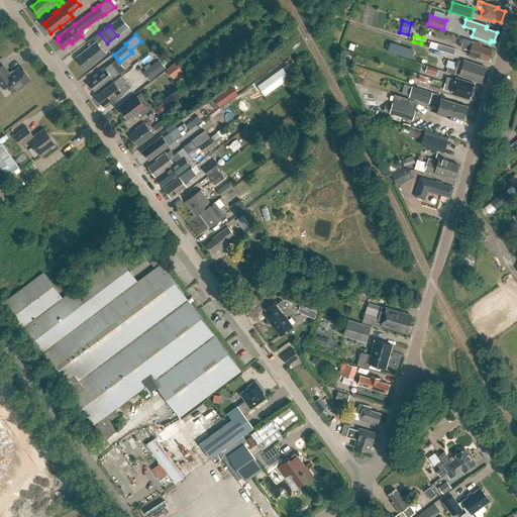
[(474,41),(463,38),(460,47),(471,50),(469,58),(477,60),(477,58),(488,61),(491,49),(481,46),(481,44),(473,42),(474,41)]
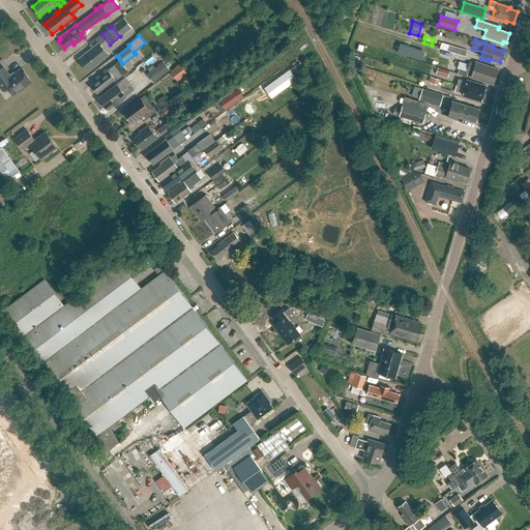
[(87,71),(108,56),(98,43),(78,59),(87,71)]
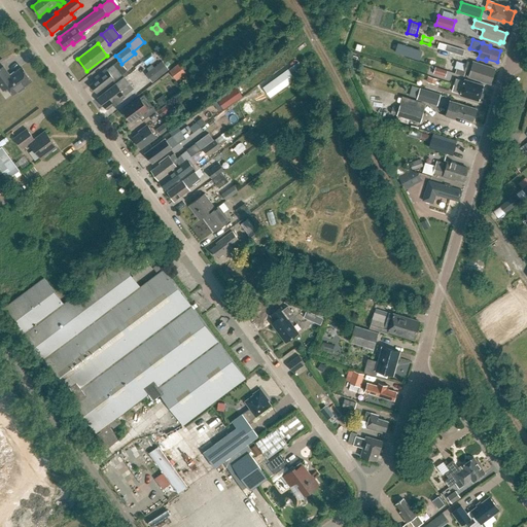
[(445,50),(462,56),(464,50),(446,44),(445,50)]
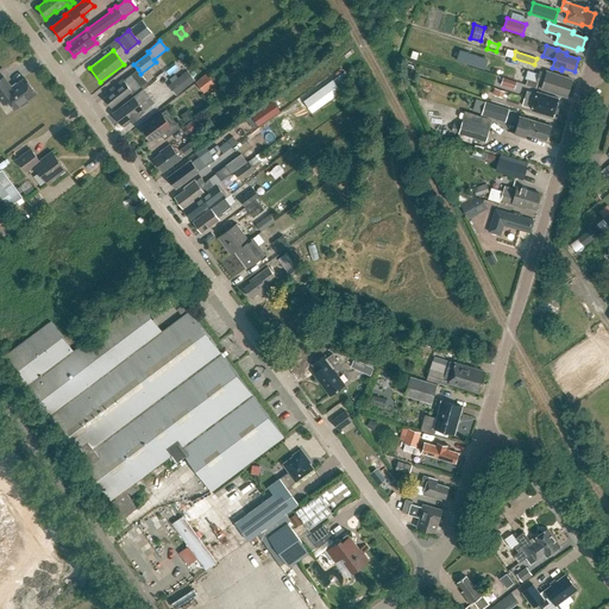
[(503,67),(506,60),(494,56),(491,63),(497,64),(503,67)]
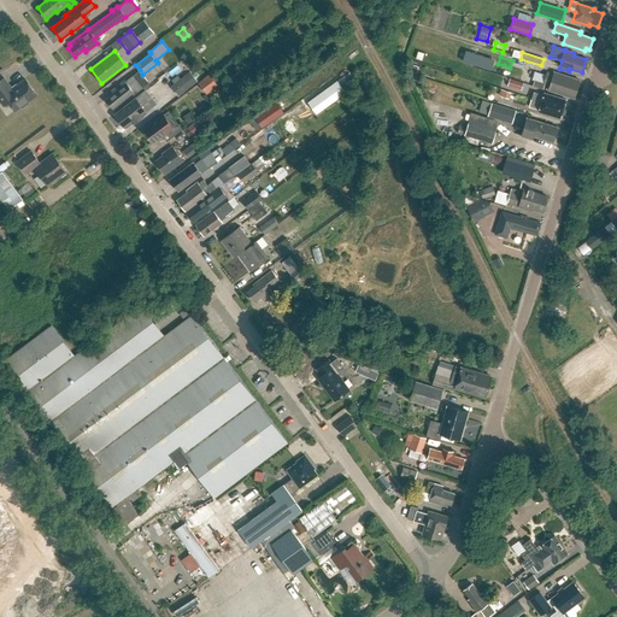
[(546,75),(534,71),(532,80),(548,86),(547,90),(575,99),(580,81),(554,74),(553,75),(546,72),(546,75)]
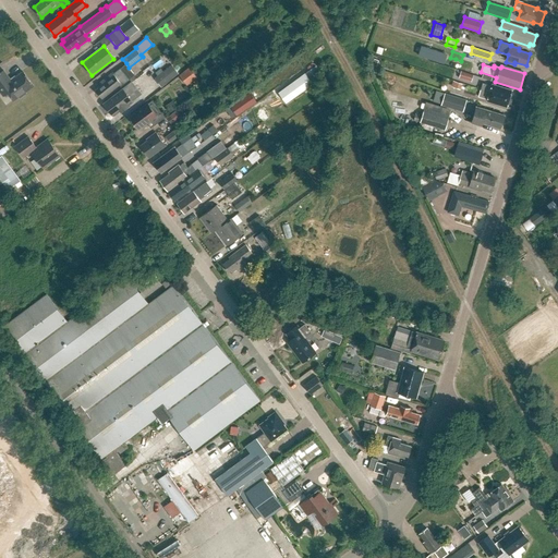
[(179,74),(171,65),(155,77),(162,87),(179,74)]
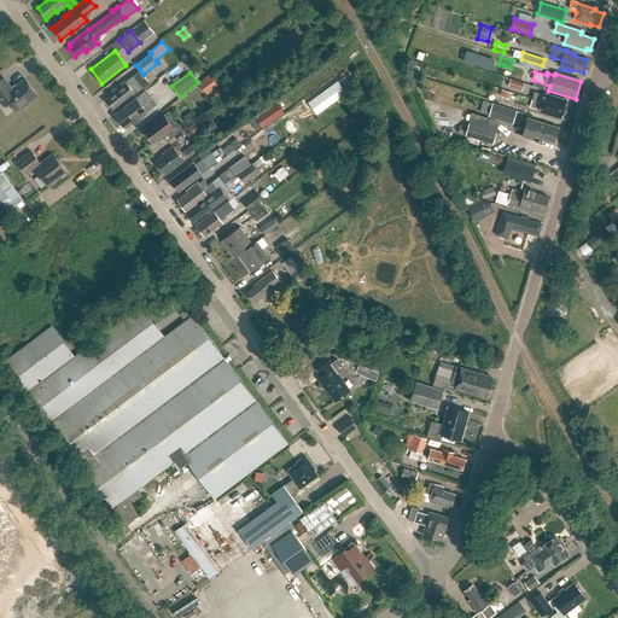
[(207,94),(219,86),(209,75),(198,83),(207,94)]
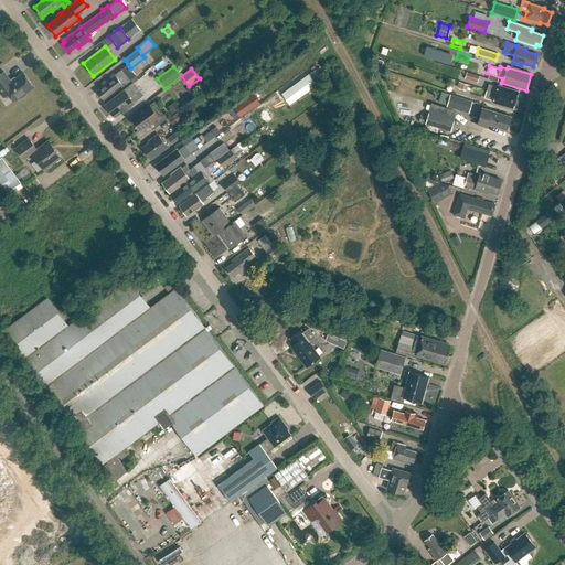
[(115,75),(114,74),(97,87),(99,89),(97,92),(104,99),(120,86),(123,88),(131,81),(121,70),(115,75)]
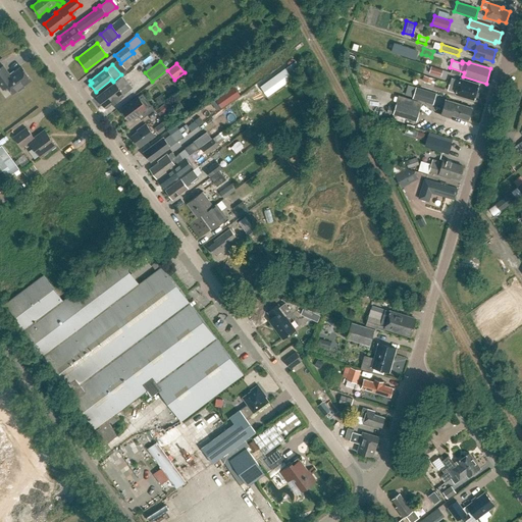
[(283,65),(276,68),(282,80),(290,76),(283,65)]
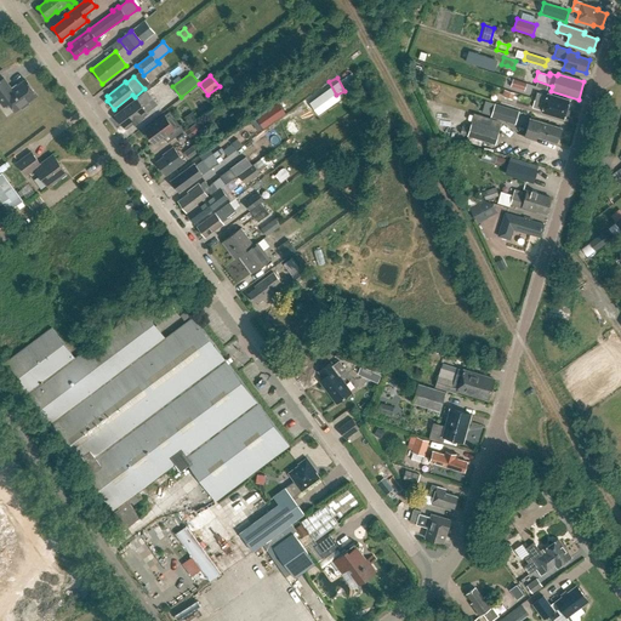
[(29,104),(28,103),(38,96),(26,80),(12,90),(4,79),(0,81),(0,102),(3,106),(7,102),(16,113),(21,108),(22,109),(29,104)]
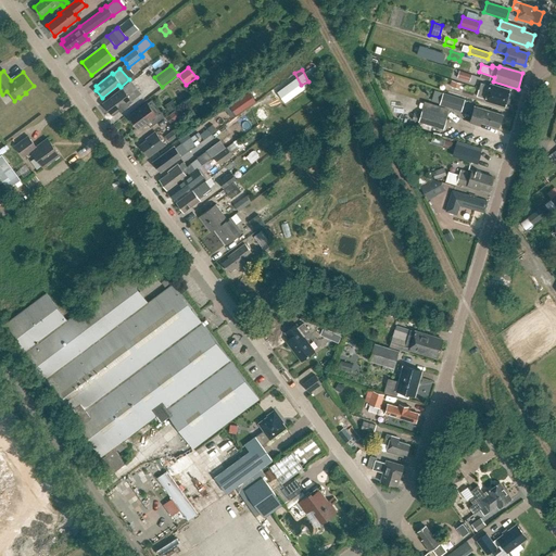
[(457,77),(469,81),(471,75),(459,71),(457,77)]
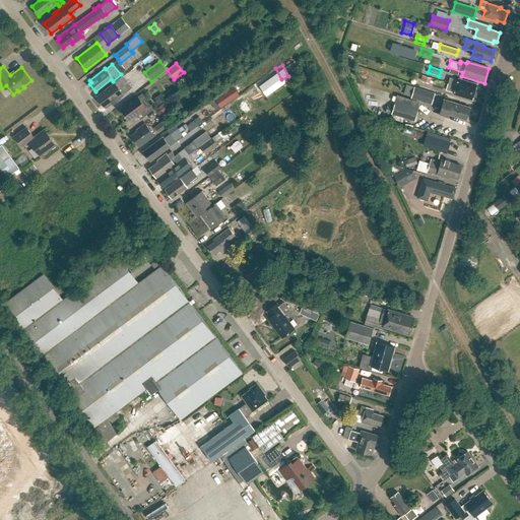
[(474,92),(477,84),(459,79),(458,80),(450,78),(448,84),(474,92)]
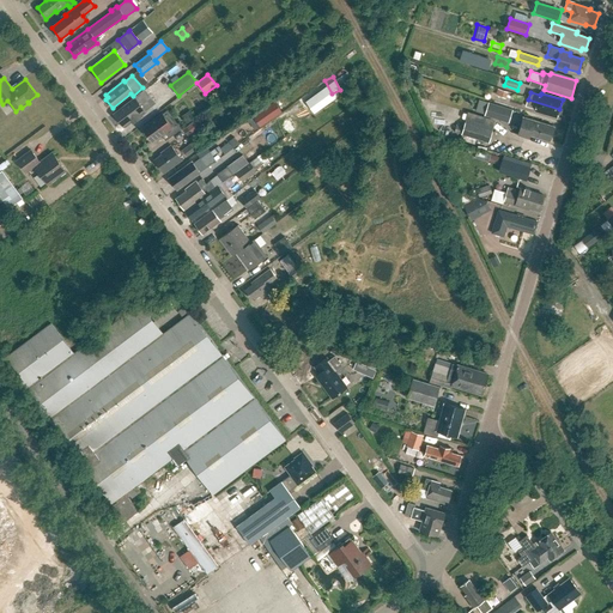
[(140,105),(146,102),(140,93),(113,114),(122,127),(131,121),(132,123),(141,116),(140,114),(144,110),(140,105)]
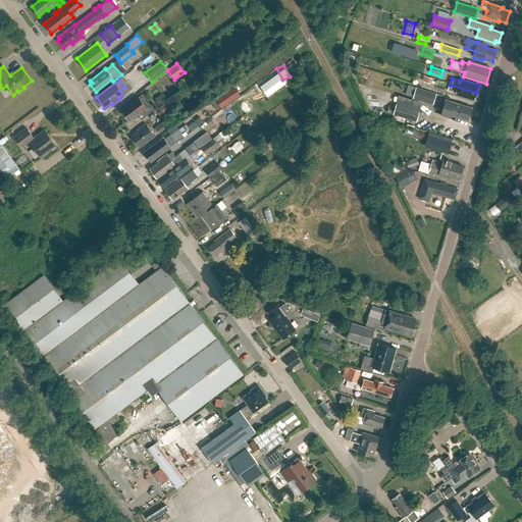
[(474,101),(476,93),(450,85),(448,91),(456,94),(456,95),(474,101)]
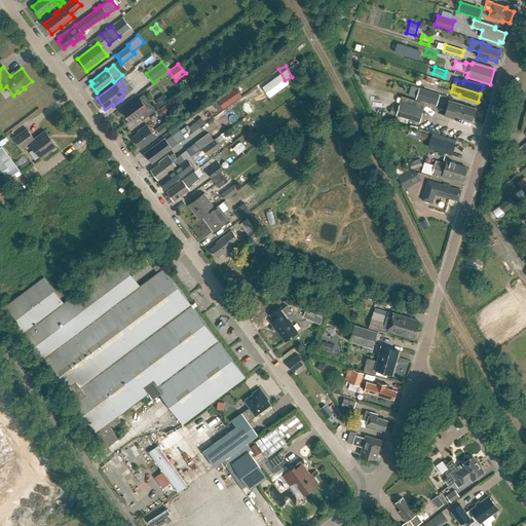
[(235,86),(217,100),(223,109),(241,96),(235,86)]
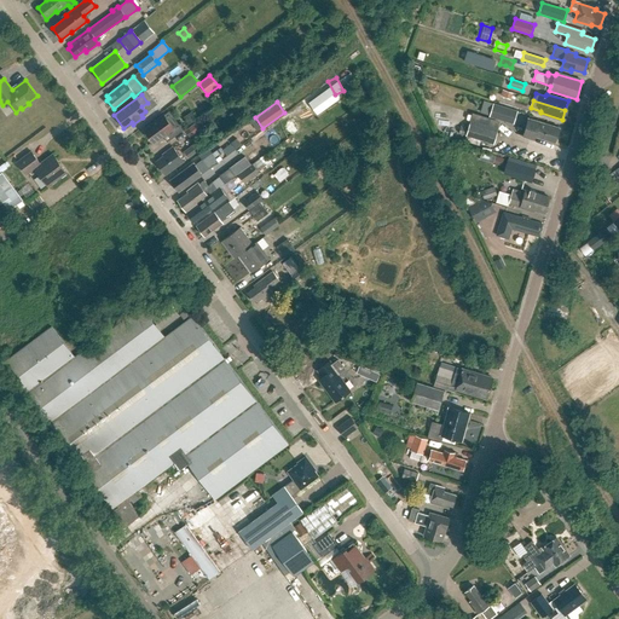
[(489,117),(514,125),(518,111),(493,103),(489,117)]
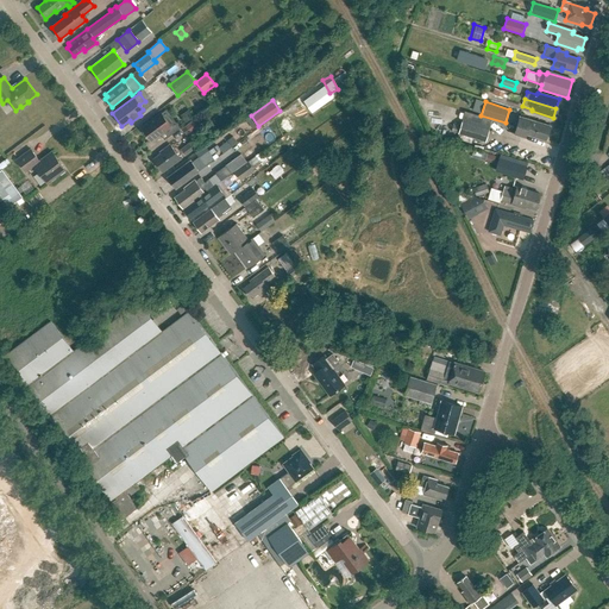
[(165,110),(161,113),(142,127),(151,140),(163,131),(168,137),(180,129),(175,123),(165,110)]
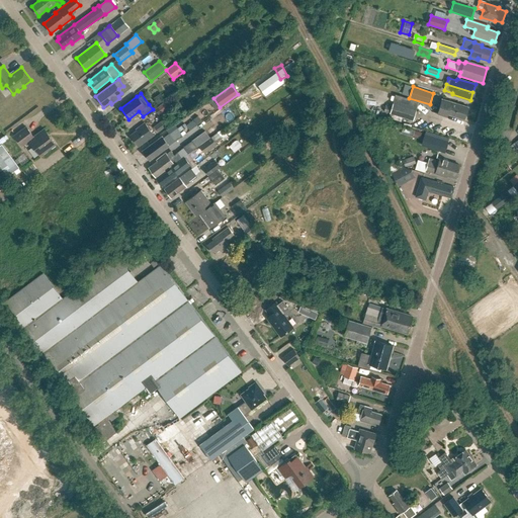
[(159,105),(165,100),(160,93),(154,98),(159,105)]
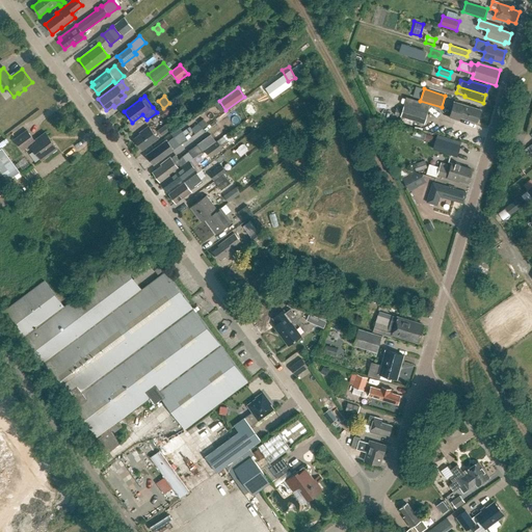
[(175,109),(170,103),(159,112),(163,118),(175,109)]
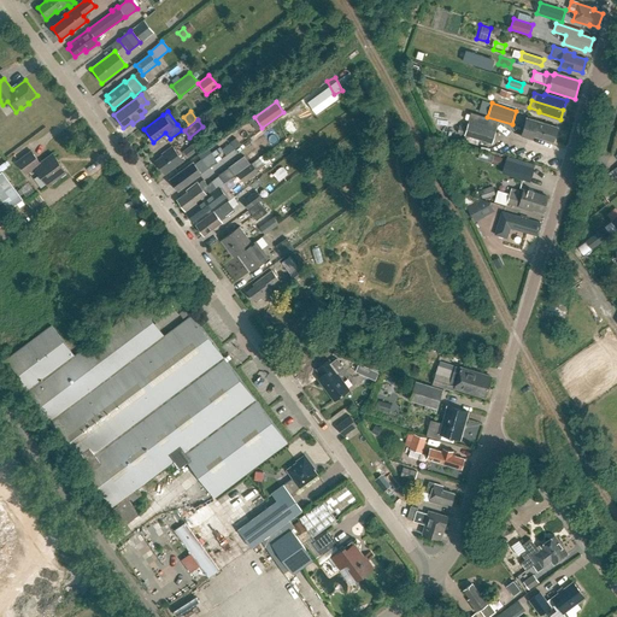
[(553,142),(558,128),(538,122),(538,123),(527,119),(522,136),(533,140),(534,136),(553,142)]
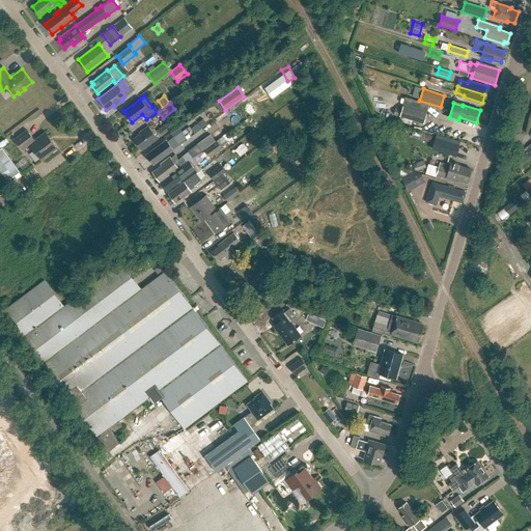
[(426,113),(402,106),(401,112),(395,110),(393,115),(399,117),(400,117),(399,121),(411,126),(412,120),(423,124),(426,113)]
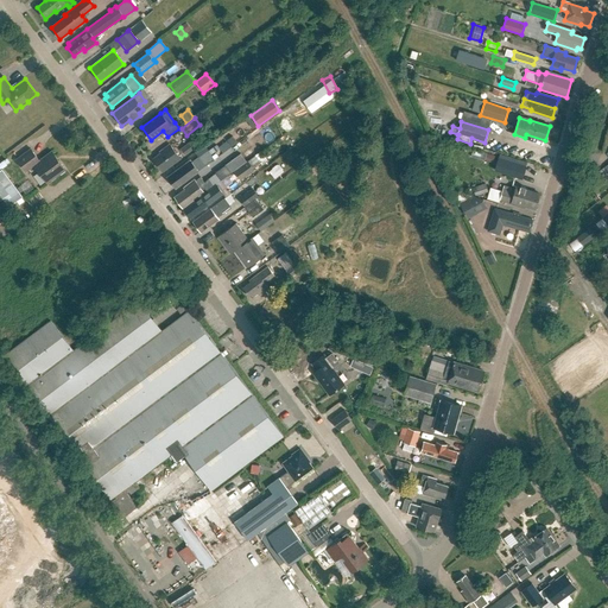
[(260,132),(234,145),(241,159),(267,146),(260,132)]
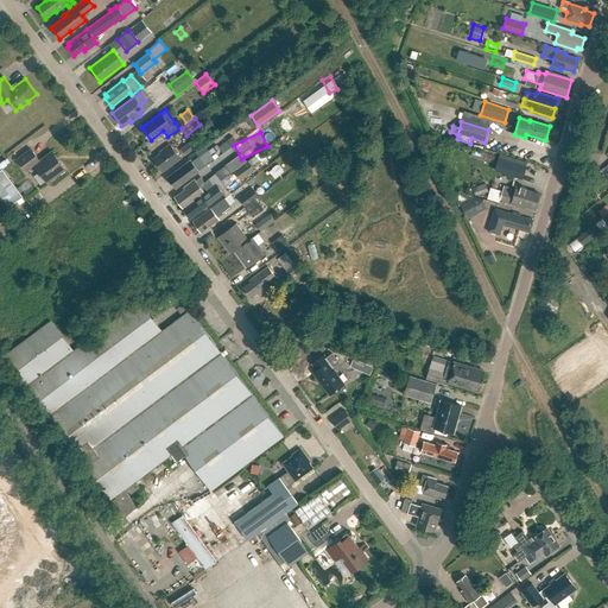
[(221,152),(228,146),(223,140),(216,146),(221,152)]
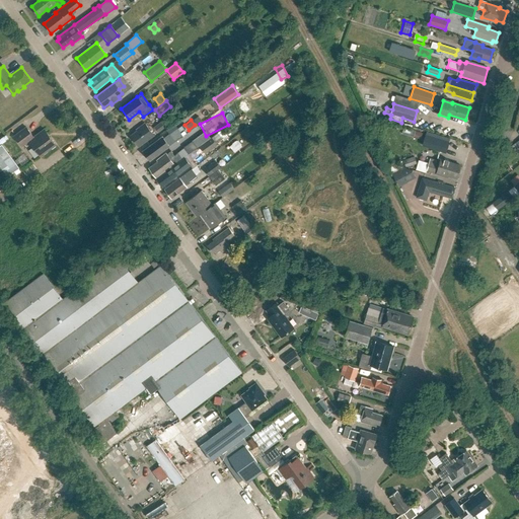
[(158,133),(167,126),(163,121),(154,128),(158,133)]
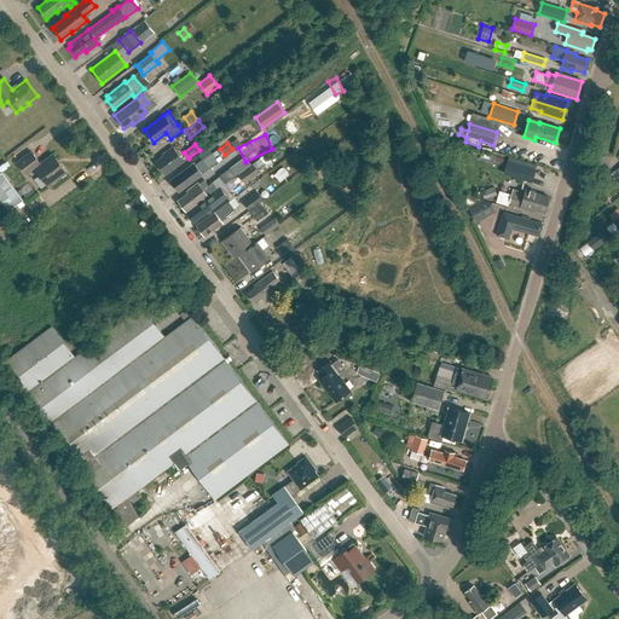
[(166,174),(183,162),(172,148),(162,155),(163,156),(156,162),(166,174)]
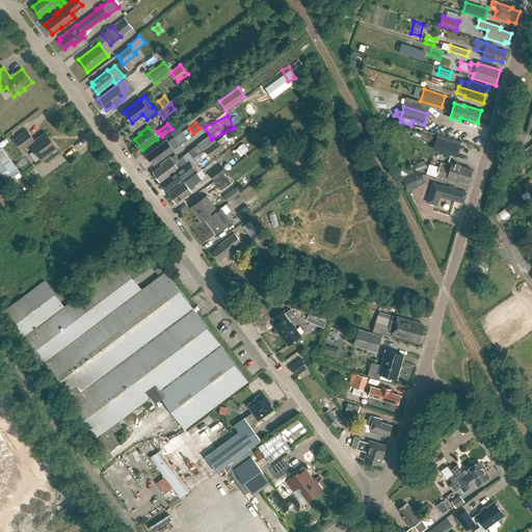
[(30,145),(42,161),(57,149),(46,133),(34,140),(27,131),(15,139),(23,151),(30,145)]
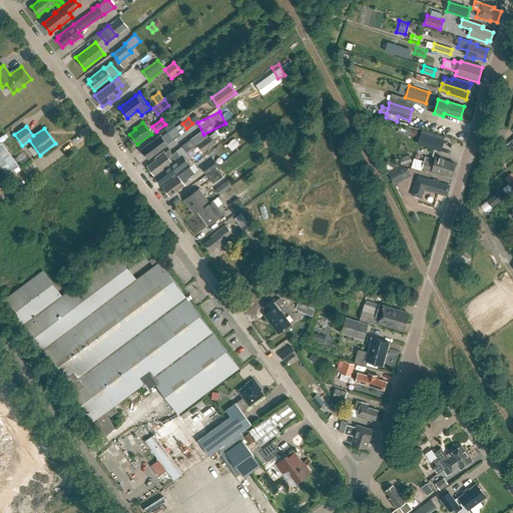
[(409,135),(416,137),(417,131),(411,129),(409,135)]
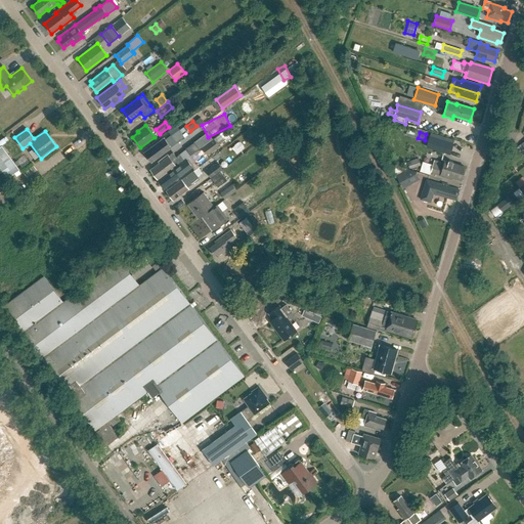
[(202,147),(208,156),(219,146),(218,145),(224,141),(220,134),(202,147)]
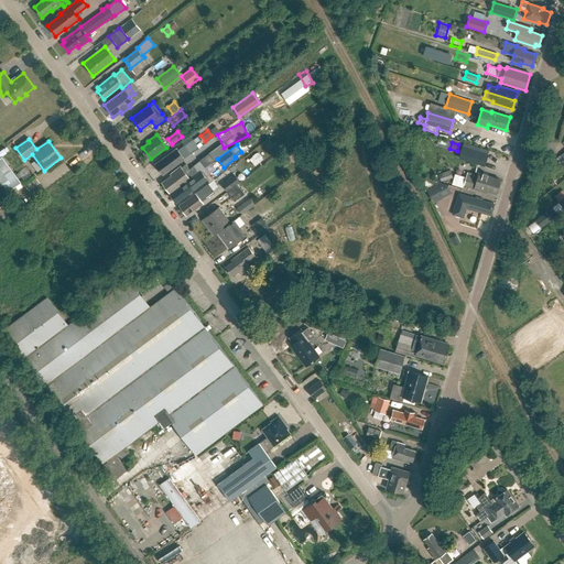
[(155,165),(163,175),(184,159),(176,150),(155,165)]
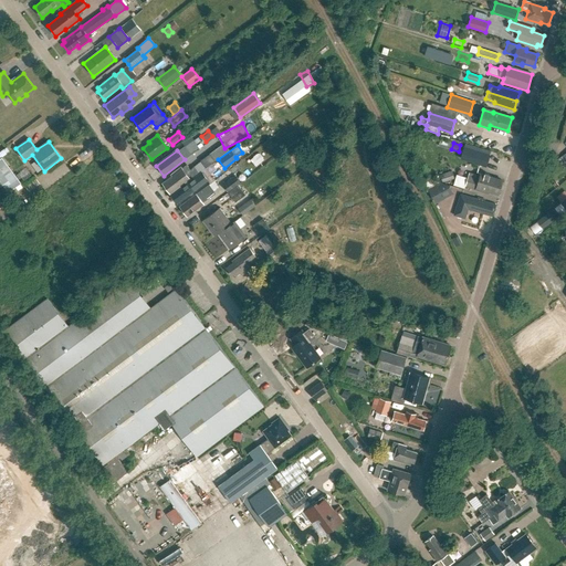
[(170,174),(171,176),(161,182),(170,195),(217,159),(211,153),(200,160),(201,161),(190,169),(187,165),(181,168),(180,167),(170,174)]
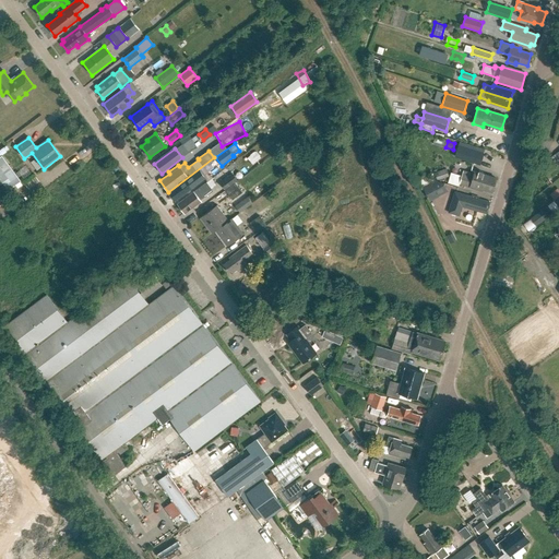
[(23,181),(2,156),(0,157),(0,181),(9,192),(23,181)]
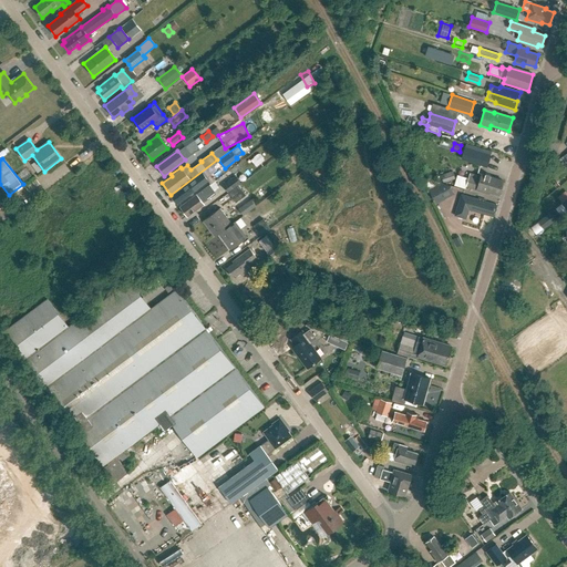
[(89,171),(79,177),(88,188),(96,182),(89,171)]
